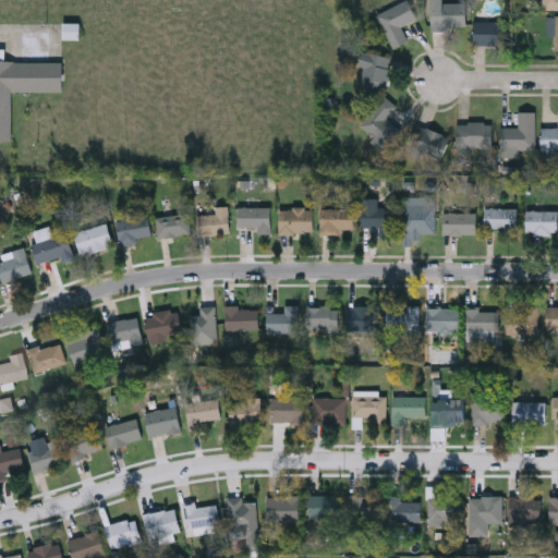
[(393,47),(377,12),(403,0),(409,0),(417,17),(402,24),(409,39),(393,47)]
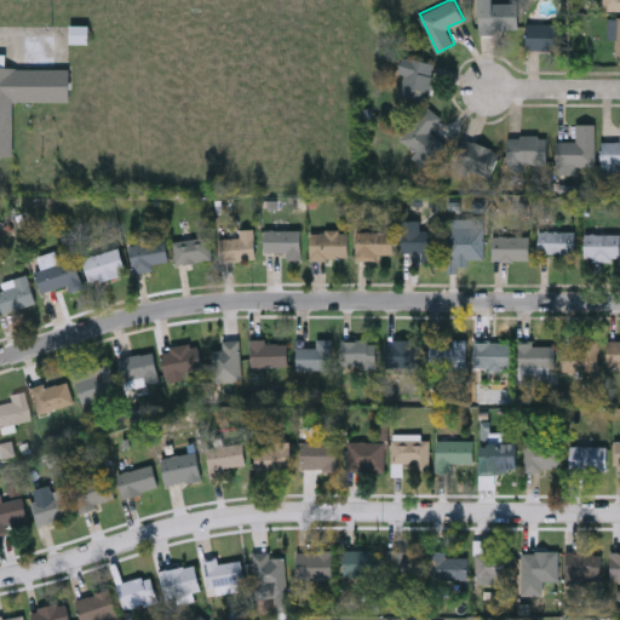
[(480,0),(497,0),(497,1),(518,1),(518,29),(480,29),(480,0)]
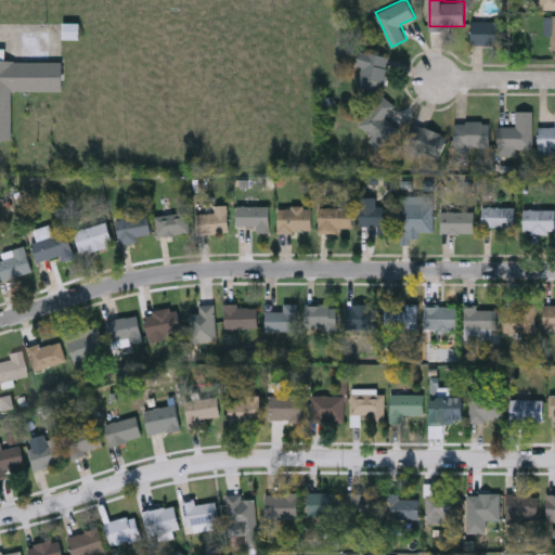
[(554,0),(541,0),(542,11),(554,11),(554,0)]
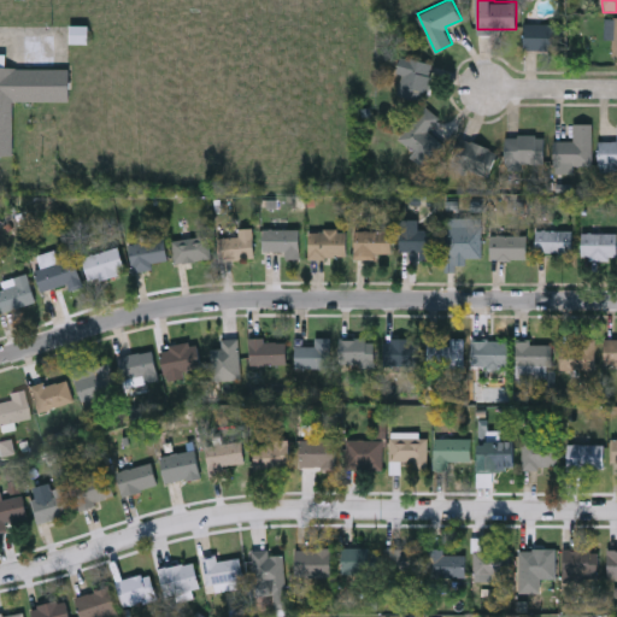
[(565,21),(565,48),(524,48),(524,21),(565,21)]
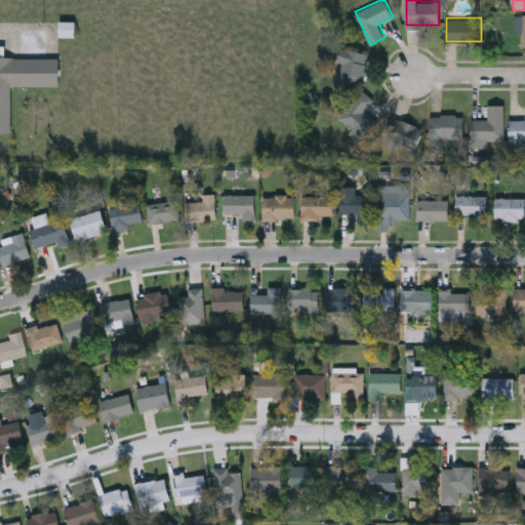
[(75,24),(61,24),(61,38),(75,38),(75,24)]
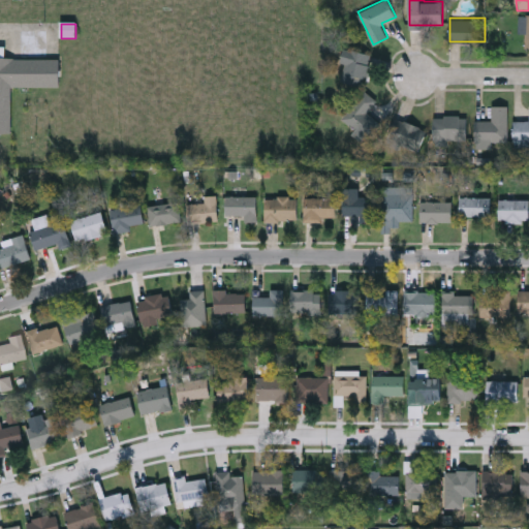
[(345,62),(340,60),(345,45),(372,54),(362,86),(340,80),(345,62)]
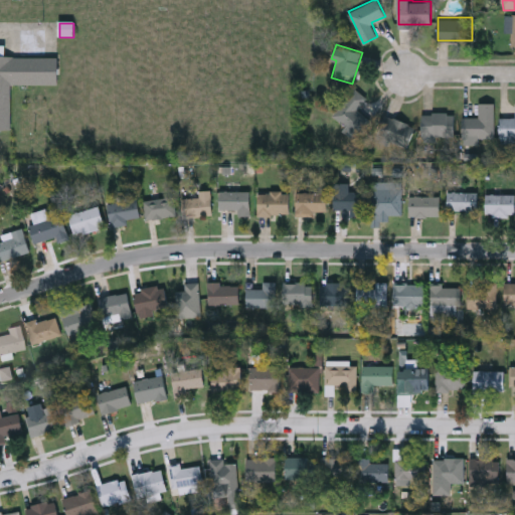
[(0,132),(10,132),(10,86),(56,86),(56,59),(0,59),(0,132)]
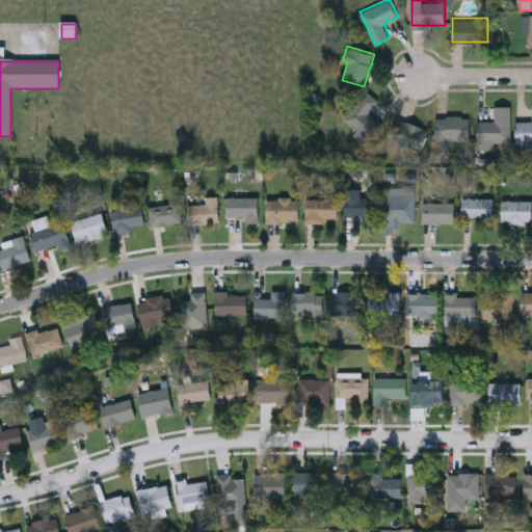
[(383,124),(370,140),(343,117),(367,89),(379,101),(370,112),(383,124)]
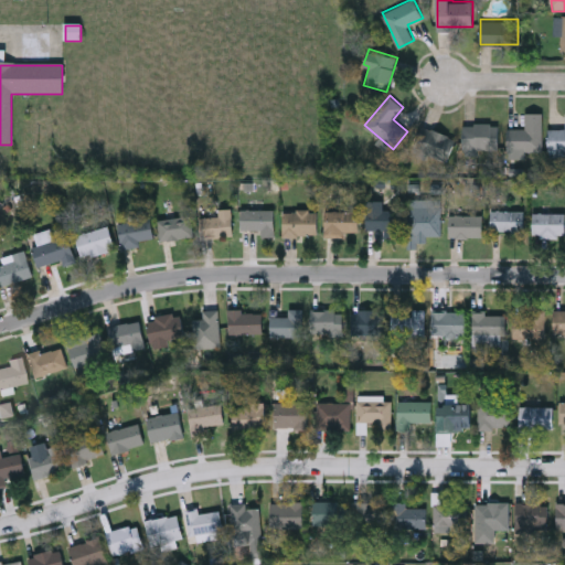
[(525,128),(525,110),(543,110),(543,149),(508,149),(508,128),(525,128)]
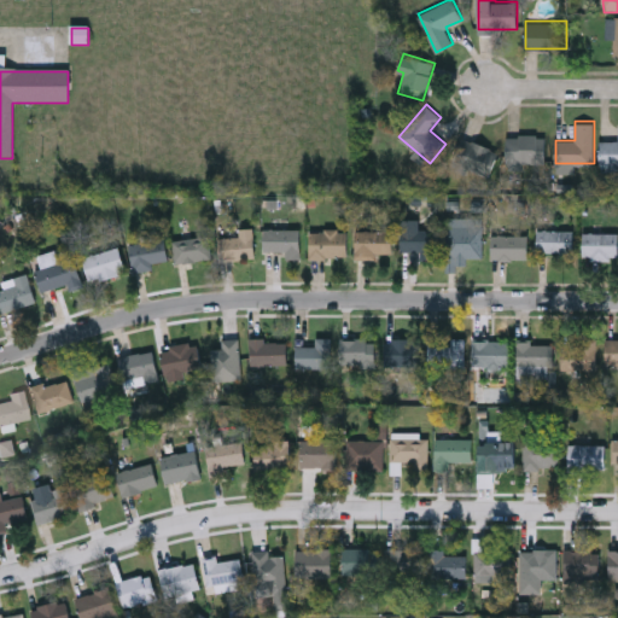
[(546,134),(546,162),(507,162),(507,134),(546,134)]
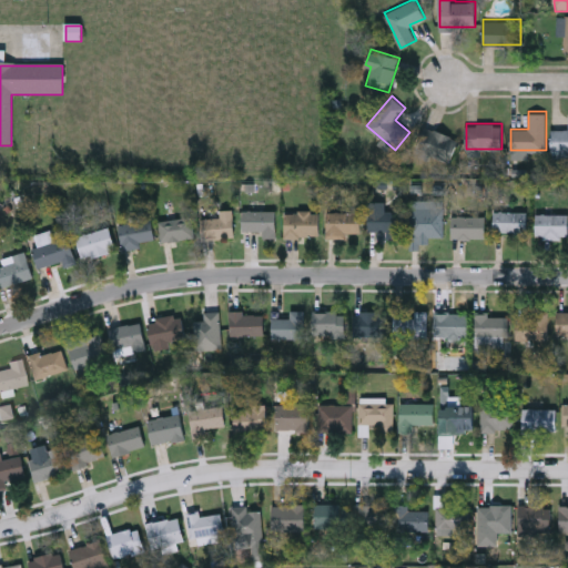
[(458,137),(450,161),(416,150),(424,125),(458,137)]
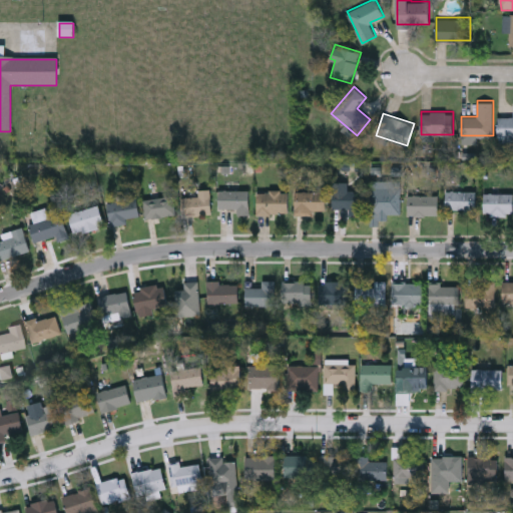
[(512,136),(498,136),(498,116),(512,116),(512,136)]
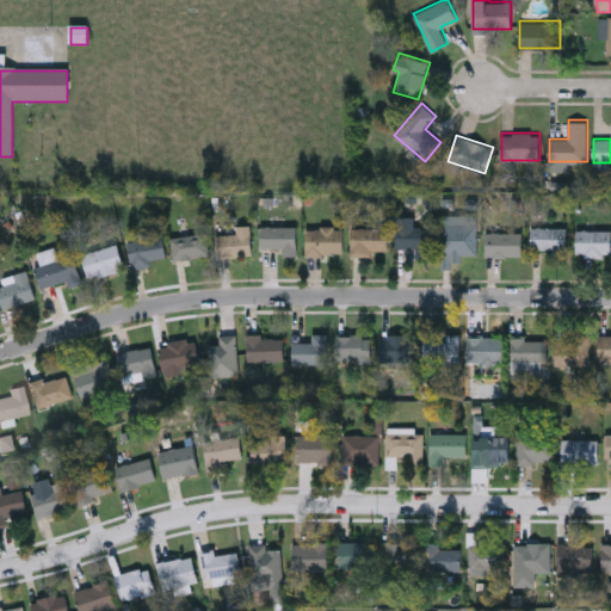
[(217,257),(217,233),(235,233),(235,224),(251,224),(251,257),(217,257)]
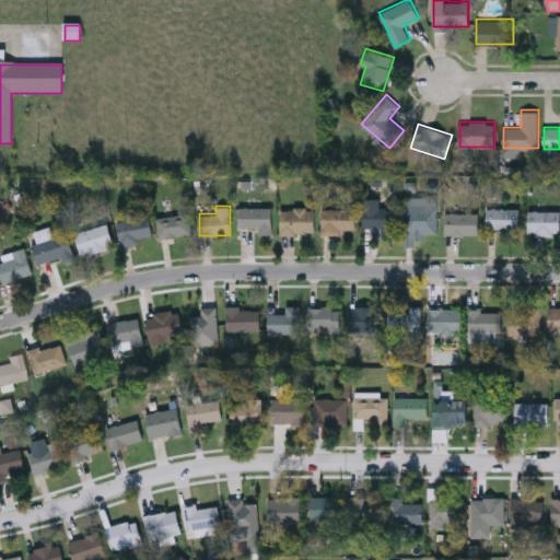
[(258,226),(238,226),(238,206),(271,206),(271,232),(258,232),(258,226)]
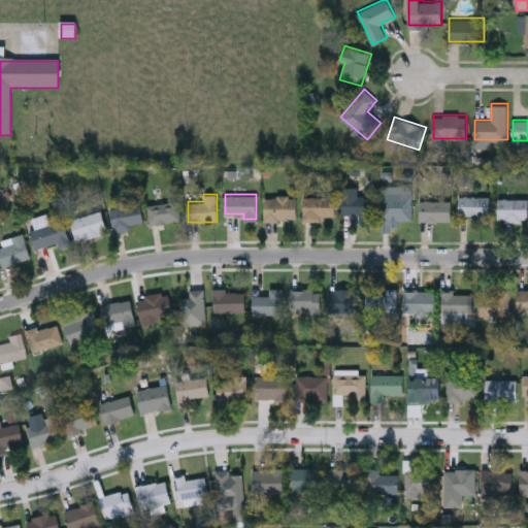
[(296,195),(296,219),(264,219),(264,195),(296,195)]
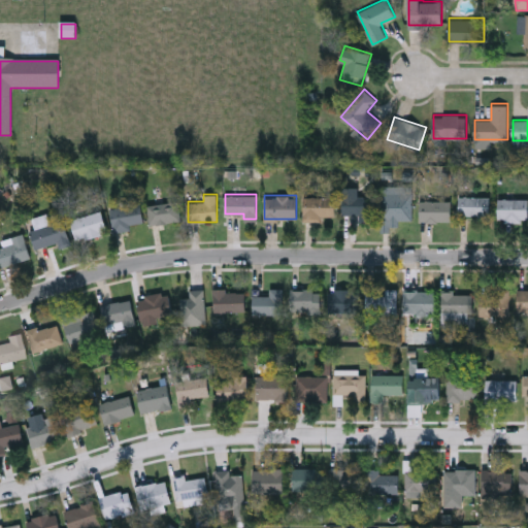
[(358,215),(341,215),(341,195),(371,195),(371,219),(358,219),(358,215)]
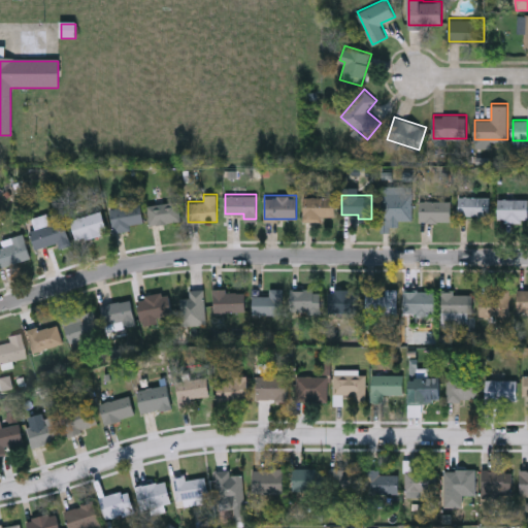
[(303,218),(303,196),(335,196),(335,218),(303,218)]
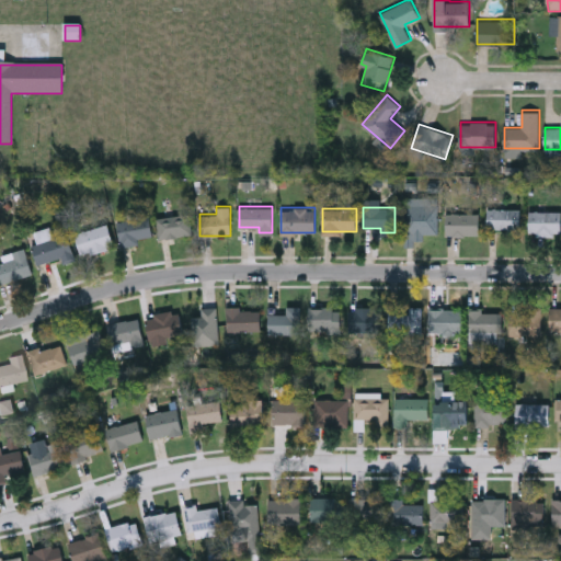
[(506,235),(506,228),(487,228),(487,208),(519,208),(519,235),(506,235)]
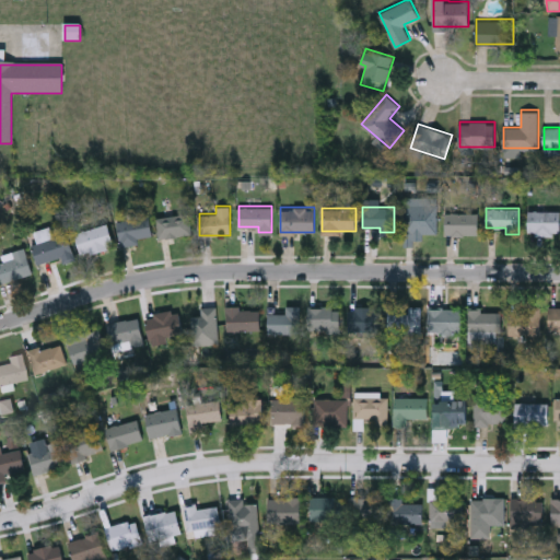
[(438,209),(438,234),(405,234),(405,209),(438,209)]
